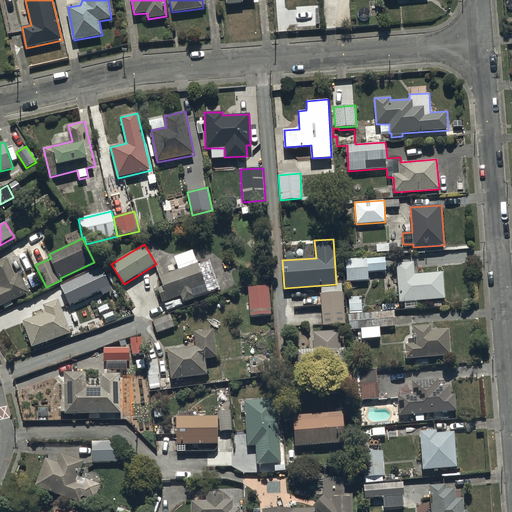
[(175,257),(179,270),(159,276),(163,287),(157,289),(162,303),(181,297),(183,303),(221,290),(210,260),(198,264),(193,251),(175,257)]
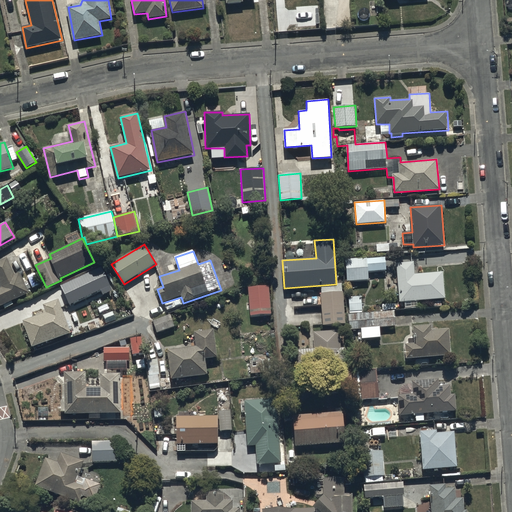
[(8,258),(0,261),(0,281),(3,287),(0,288),(0,306),(30,293),(20,272),(15,274),(8,258)]
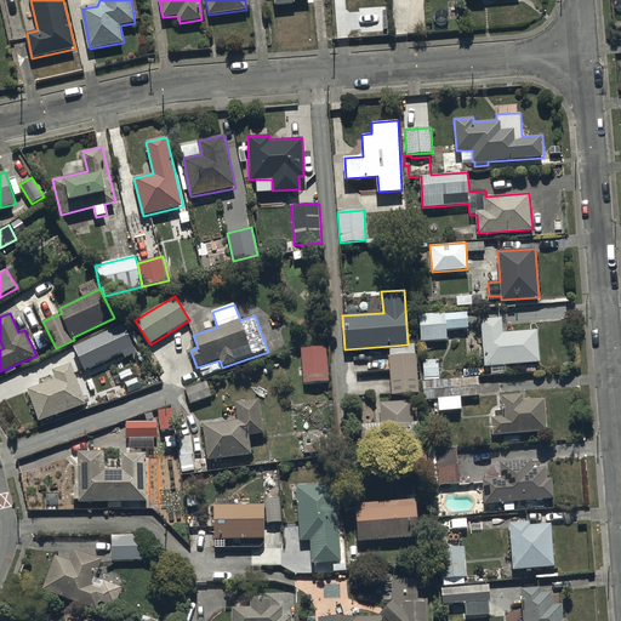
[(468,313),(419,314),(420,341),(448,340),(446,329),(468,328),(468,313)]
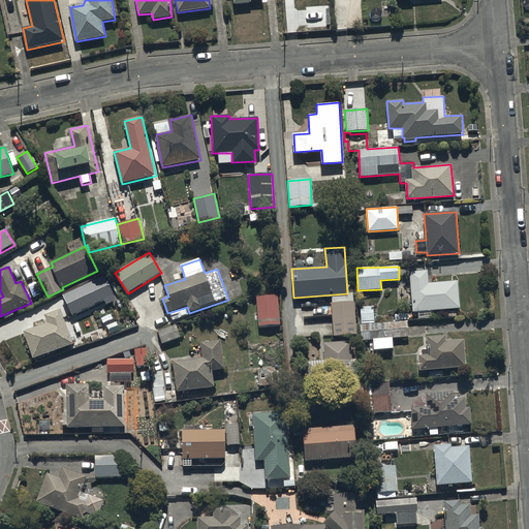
[(427,272),(410,273),(413,312),(424,311),(424,317),(432,316),(432,311),(461,309),(459,281),(427,283),(427,272)]
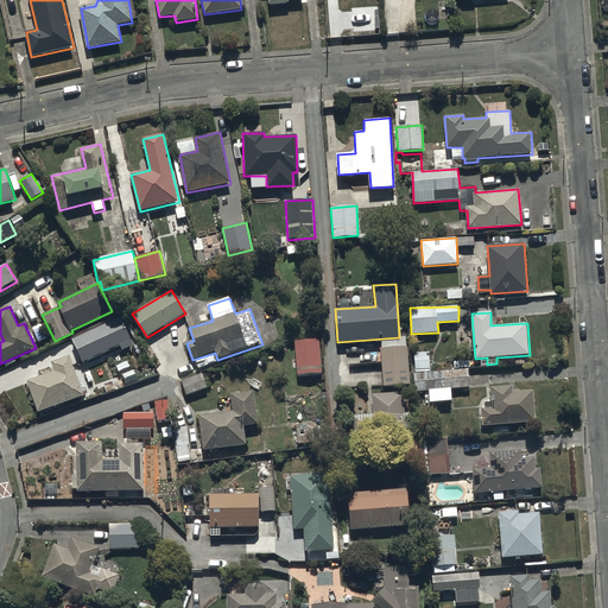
[(119,344),(121,349),(133,344),(120,316),(73,339),(83,361),(119,344)]
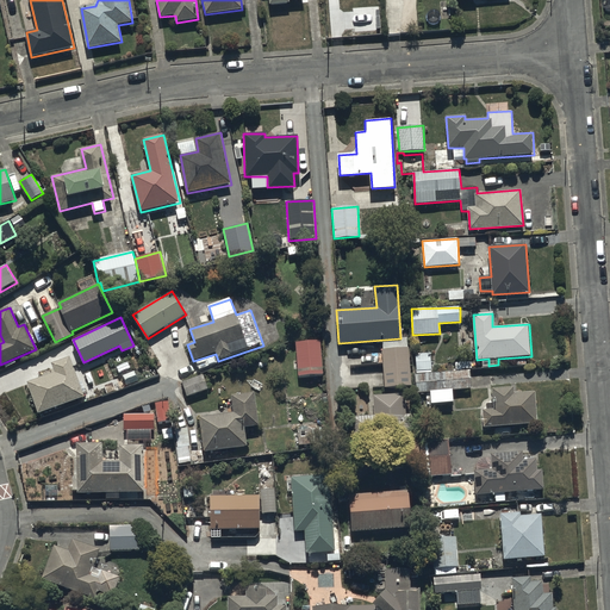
[(321,341),(296,343),(298,377),(323,375),(321,341)]
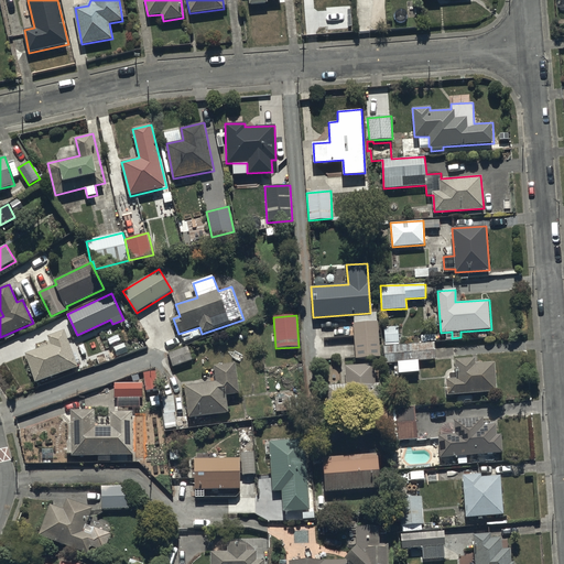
[(377,321),(353,323),(356,358),(380,356),(377,321)]
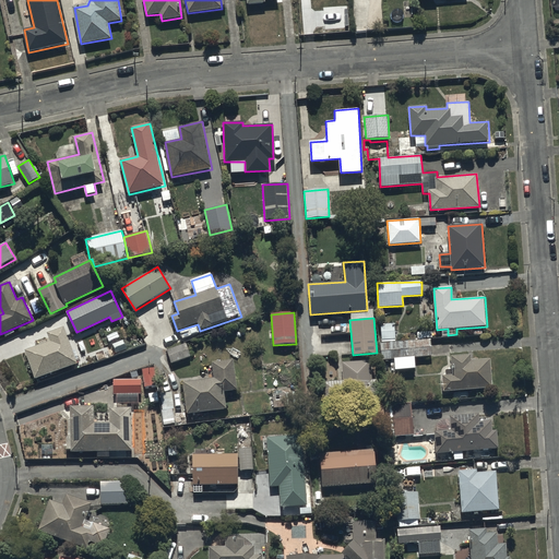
[(379,323),(380,343),(395,342),(394,322),(379,323)]
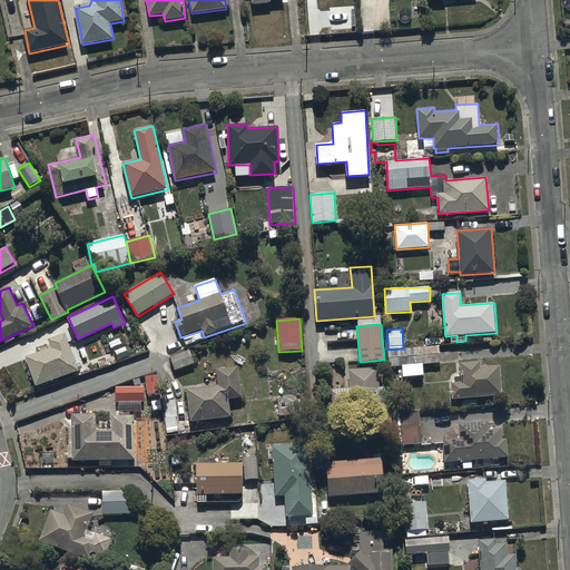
[(49,340),(52,347),(26,357),(37,387),(80,371),(66,333),(49,340)]
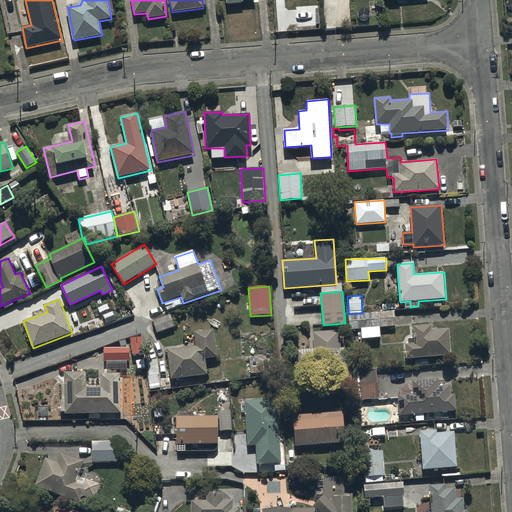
[(394,311),(347,314),(349,331),(361,330),(362,339),(380,338),(379,328),(395,327),(394,311)]
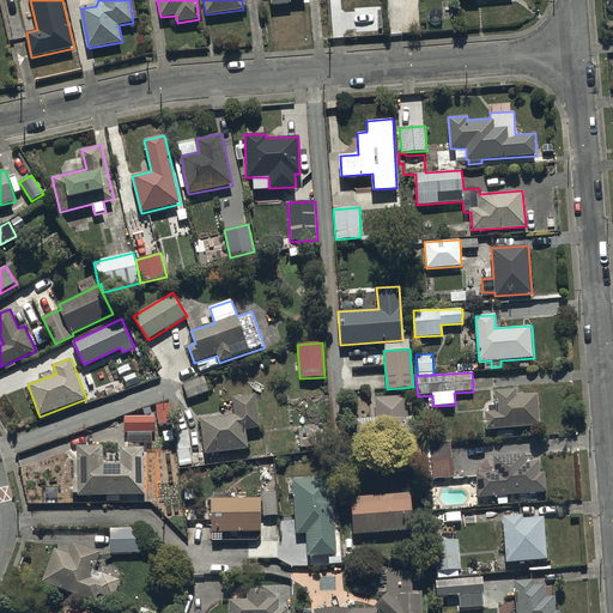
[(202,376),(182,383),(187,399),(208,390),(202,376)]
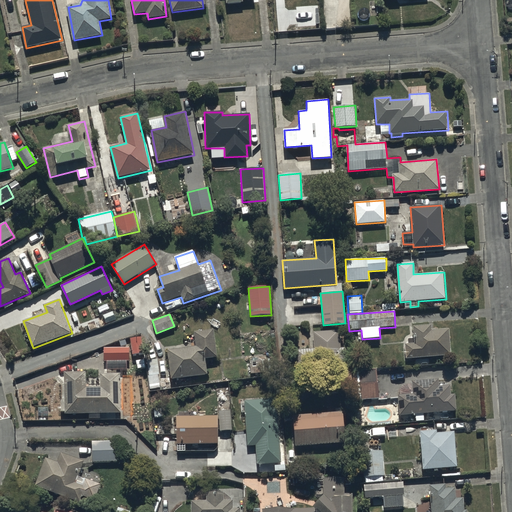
[(450,329),(431,330),(431,325),(413,325),(413,338),(408,338),(408,344),(406,344),(406,358),(451,356),(450,329)]
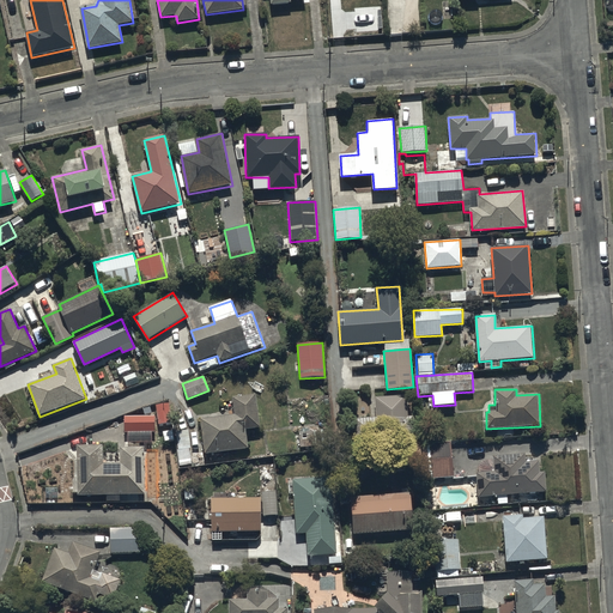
[(232,396),(235,416),(200,419),(205,454),(248,448),(246,429),(260,428),(256,394),(232,396)]
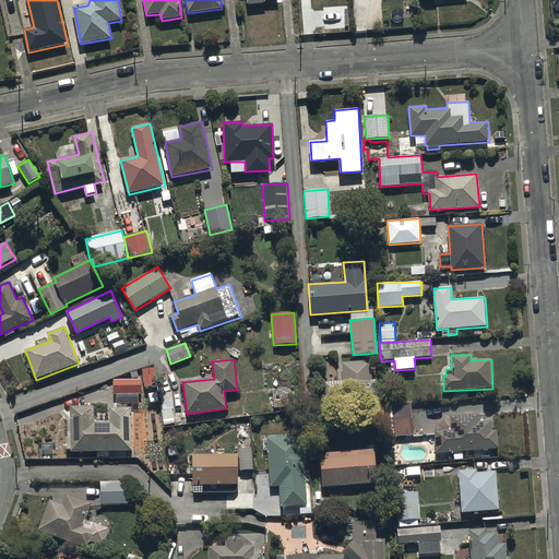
[(378,380),(371,380),(370,360),(342,361),(343,381),(323,382),(324,404),(379,402),(378,380)]
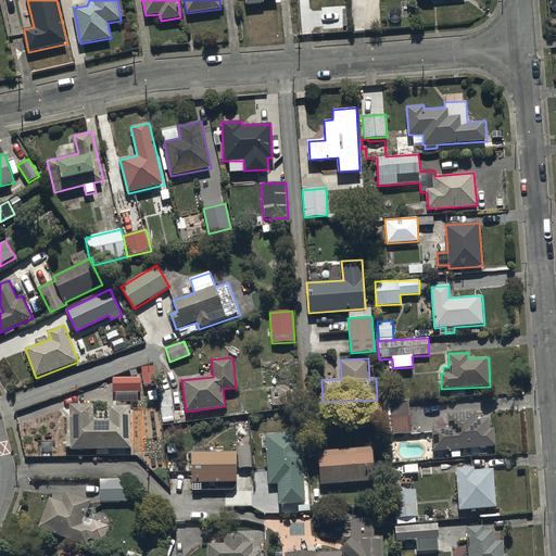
[(153,366),(141,368),(143,386),(155,383),(153,366)]
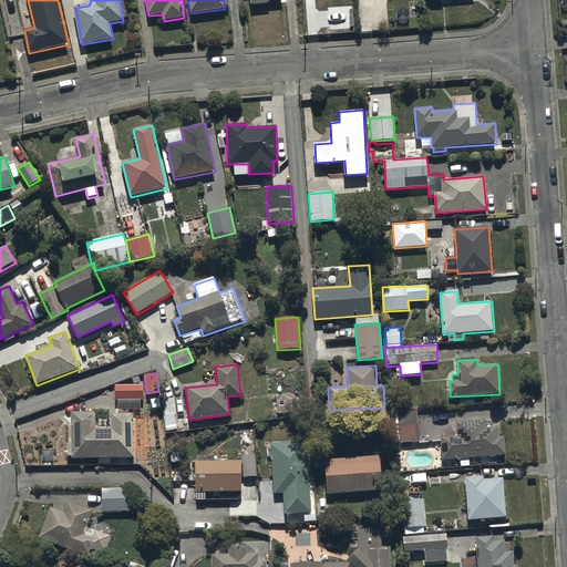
[(143,387),(115,387),(115,400),(116,400),(115,410),(125,410),(125,399),(142,399),(143,387)]
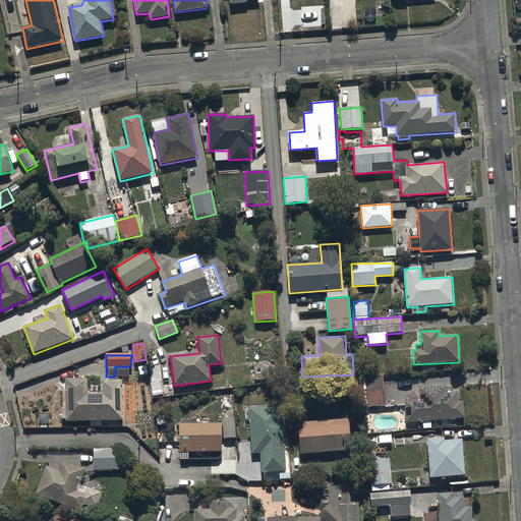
[(337,377),(338,400),(358,399),(359,407),(385,406),(384,374),(337,377)]
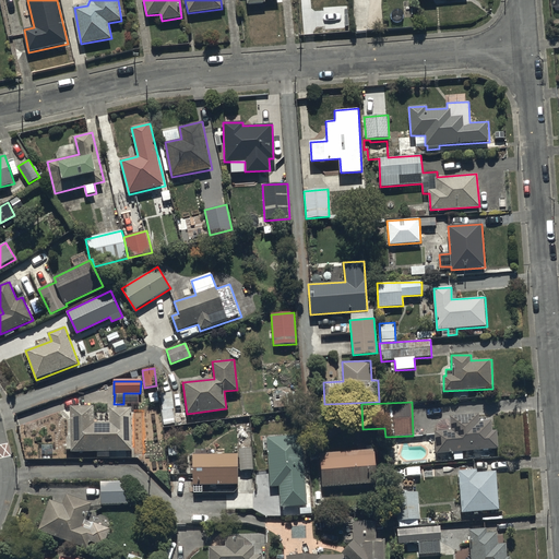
[(94,405),(71,406),(71,452),(132,451),(132,407),(109,408),(109,411),(94,411),(94,405)]
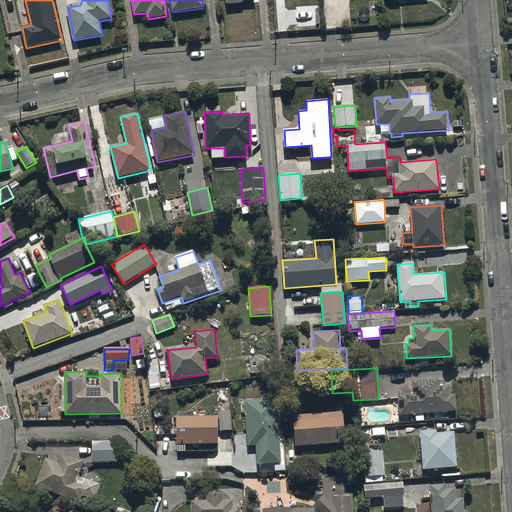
[(412,381),(413,394),(398,394),(400,416),(404,416),(404,423),(417,422),(417,415),(420,415),(420,414),(456,411),(455,394),(450,394),(450,385),(439,386),(439,379),(412,381)]
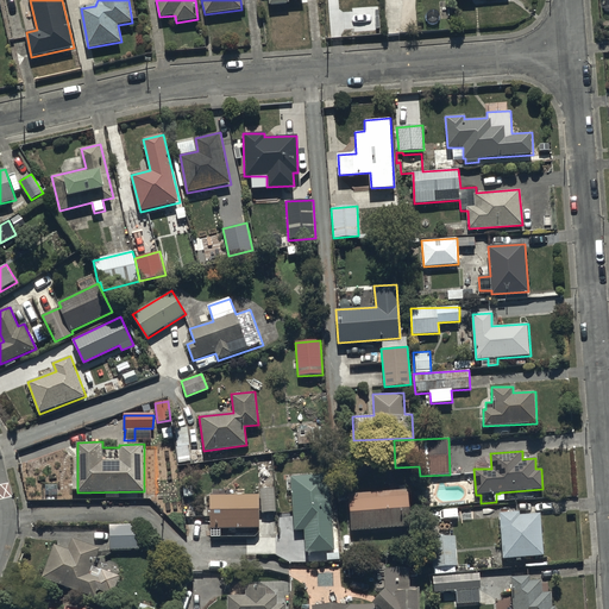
[(330,475),(292,477),(294,529),(305,529),(306,552),(334,550),(330,475)]
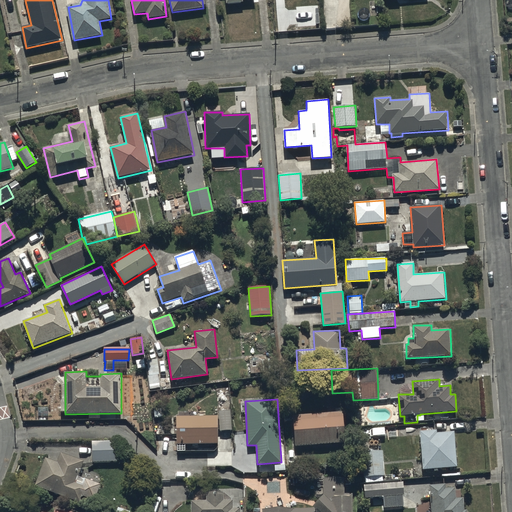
[(231,411),(219,411),(220,431),(232,430),(231,411)]
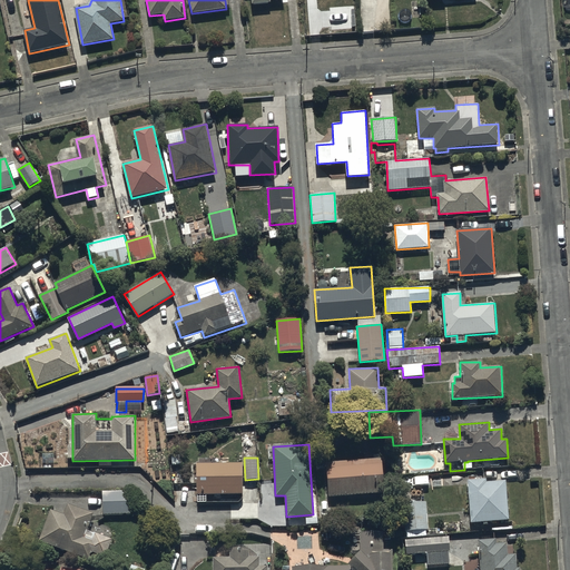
[(382,458),(326,461),(328,497),(384,493),(382,458)]
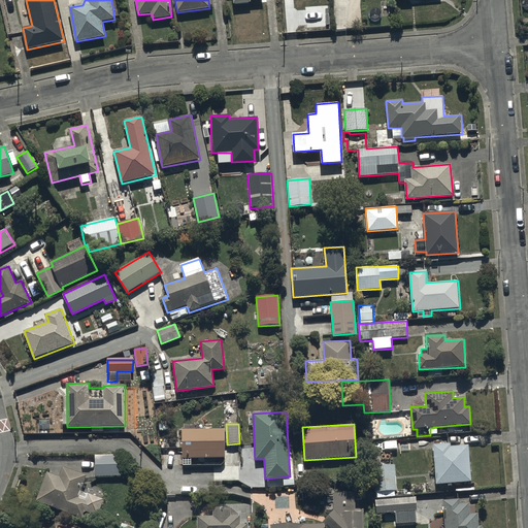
[(225,458),(224,428),(182,429),(183,433),(179,433),(180,443),(182,443),(182,460),(225,458)]
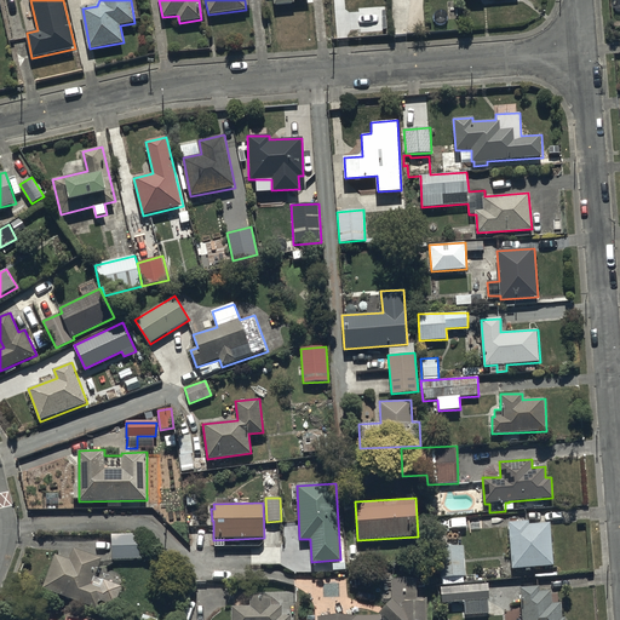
[(551,523),(528,526),(528,522),(509,523),(512,569),(554,566),(551,523)]
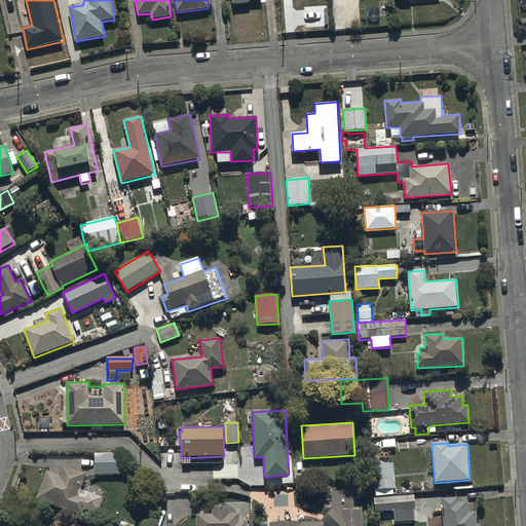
[(95,453),(96,475),(120,475),(120,453),(95,453)]
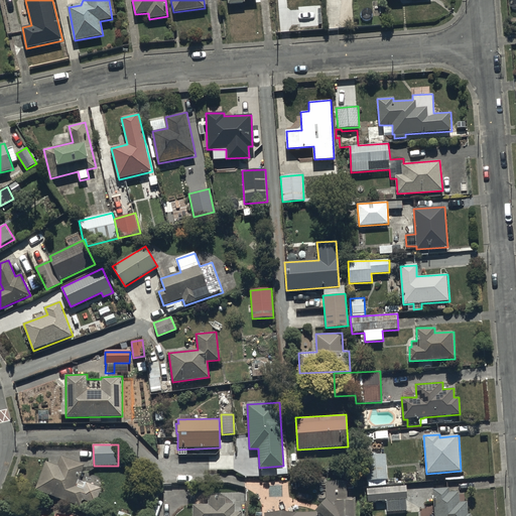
[(386,455),(364,457),(366,480),(388,479),(386,455)]
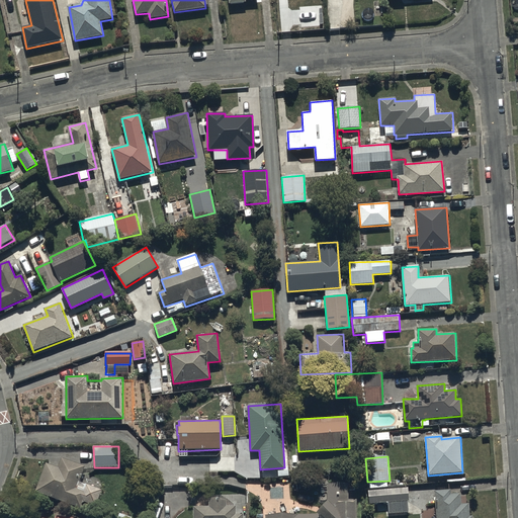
[(47,463),(36,492),(82,509),(84,502),(97,506),(103,490),(80,482),(86,466),(63,457),(59,467),(47,463)]
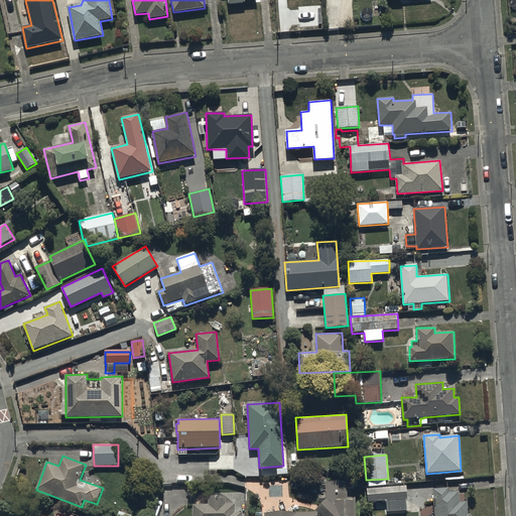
[(354,515),(355,498),(346,498),(347,483),(326,483),(326,500),(314,511),(312,513),(263,513),(262,515),(354,515)]
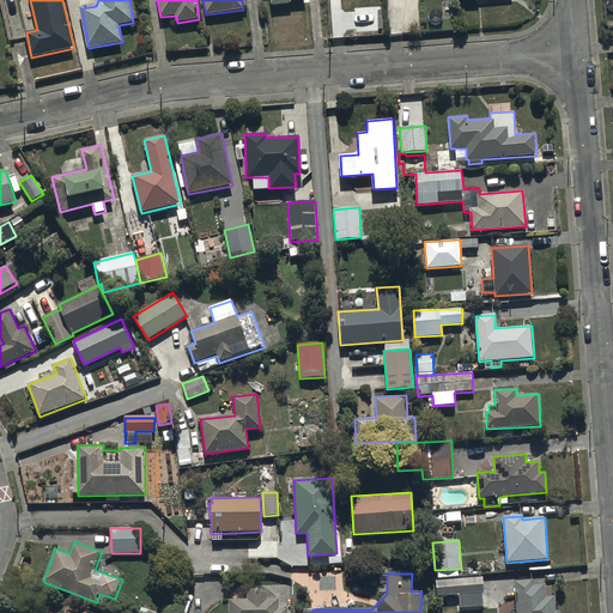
[(484,593),(483,577),(441,581),(442,596),(459,595),(460,608),(483,606),(481,593),(484,593)]
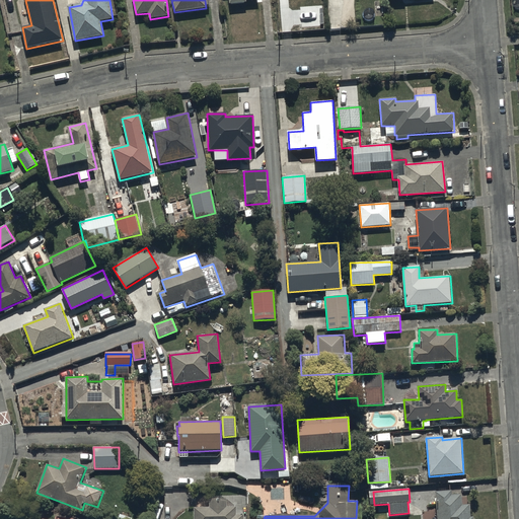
[(451,492),(435,492),(436,518),(473,518),(474,517),(470,517),(469,505),(462,505),(461,494),(451,495),(451,492)]
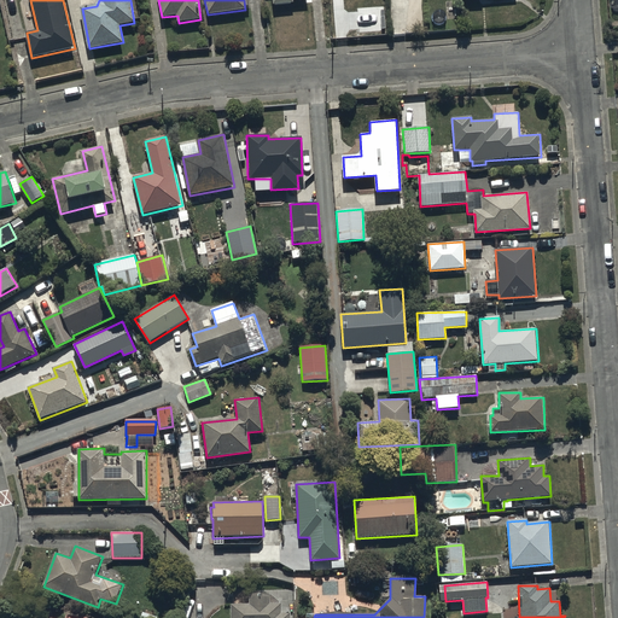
[(249,605),(231,605),(231,617),(291,617),(291,613),(281,613),(281,604),(269,604),(269,594),(249,595),(249,605)]
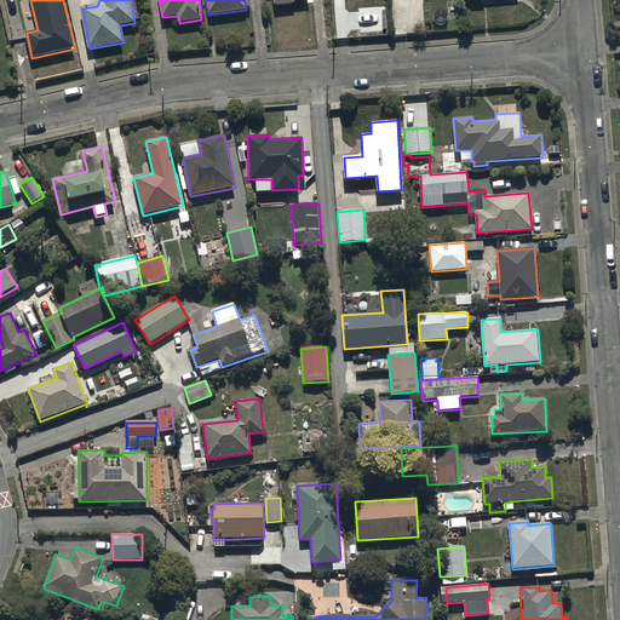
[(158,619),(160,616),(145,609),(141,619),(158,619)]
